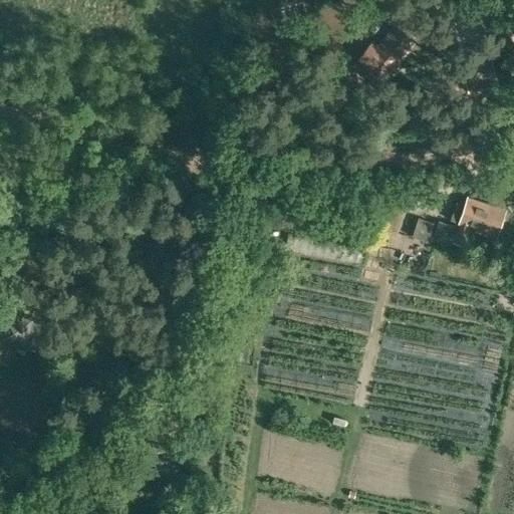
[(372,45),(356,64),(379,81),(411,41),(395,28),(378,49),(372,45)]
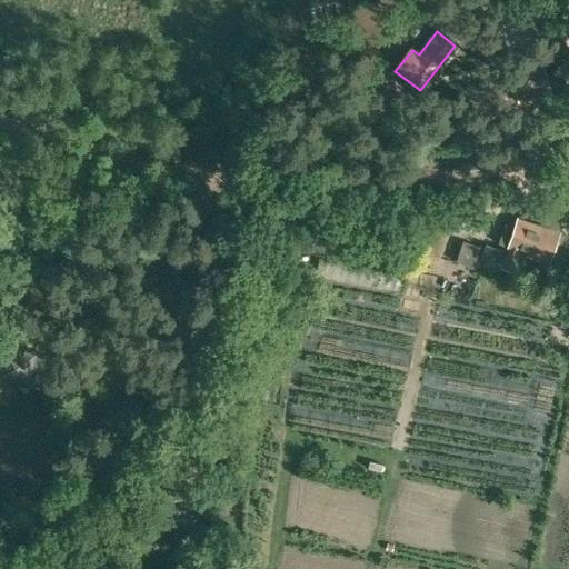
[(517,219),(506,250),(486,243),(481,259),(513,270),(520,251),(549,261),(559,233),(517,219)]
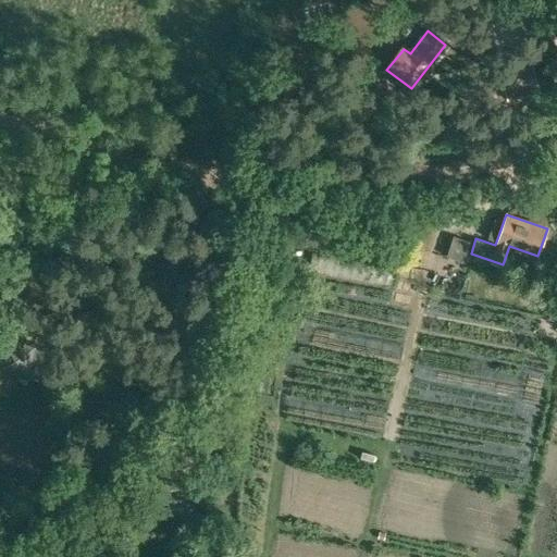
[(469,240),(454,235),(447,255),(462,260),(469,240)]
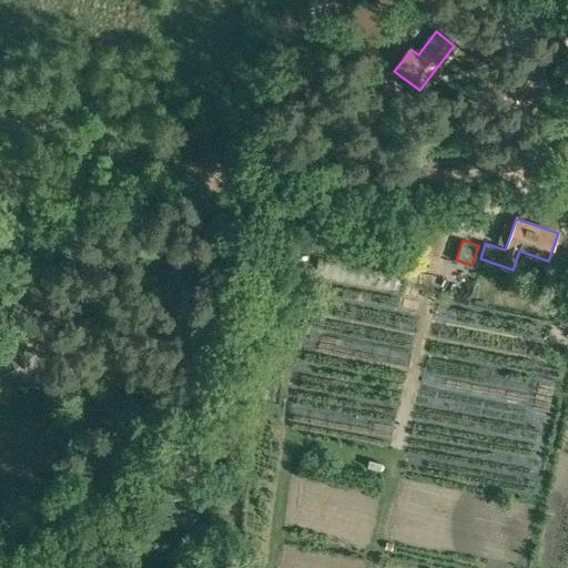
[(325,272),(413,286),(416,265),(328,251),(325,272)]
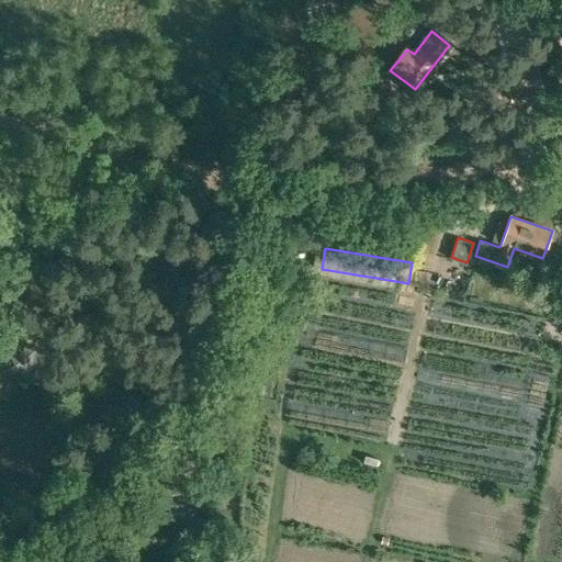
[(78,307),(92,302),(85,285),(71,290),(78,307)]
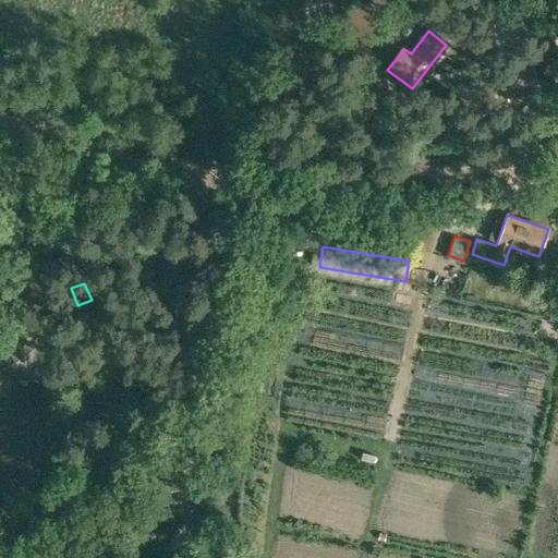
[(43,350),(2,341),(0,351),(0,371),(37,378),(43,350)]
